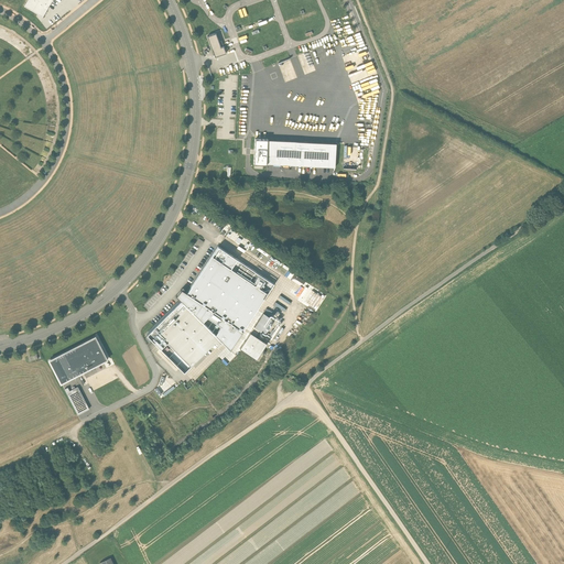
[(52,0),(26,0),(23,7),(39,15),(42,18),(52,0)]
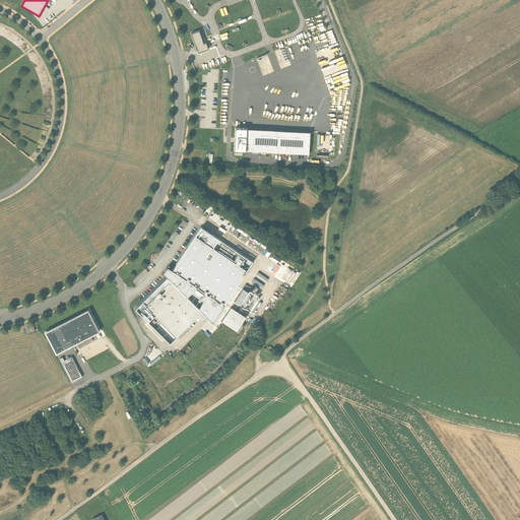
[(200,30),(192,34),(199,52),(209,49),(207,43),(204,43),(200,30)]
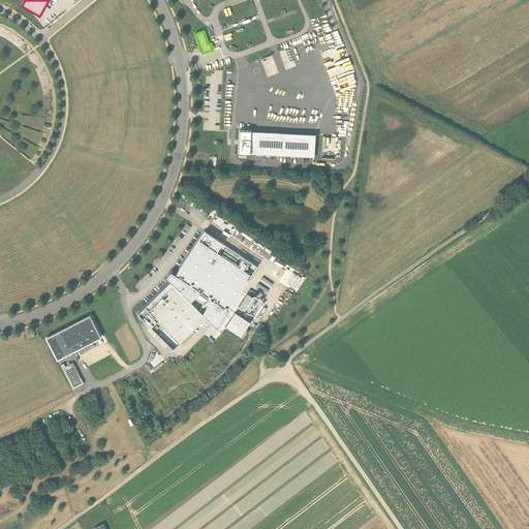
[(333,38),(313,45),(332,94),(335,93),(350,88),(333,38)]
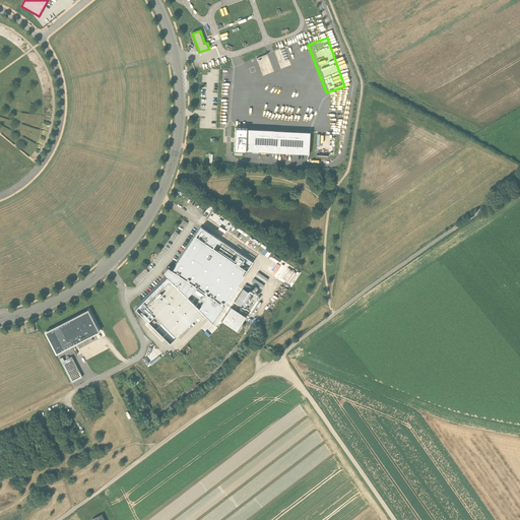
[(258,58),(265,76),(271,73),(266,60),(270,59),(268,54),(258,58)]
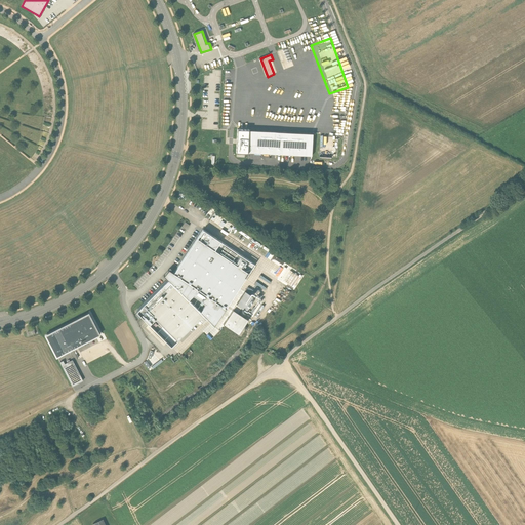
[(328,101),(328,114),(340,114),(340,101),(328,101)]
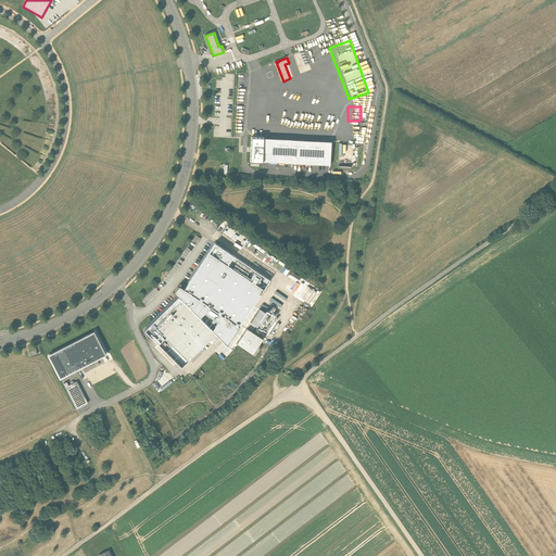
[(266,136),(251,135),(249,162),(331,165),(332,140),(266,138),(266,136)]
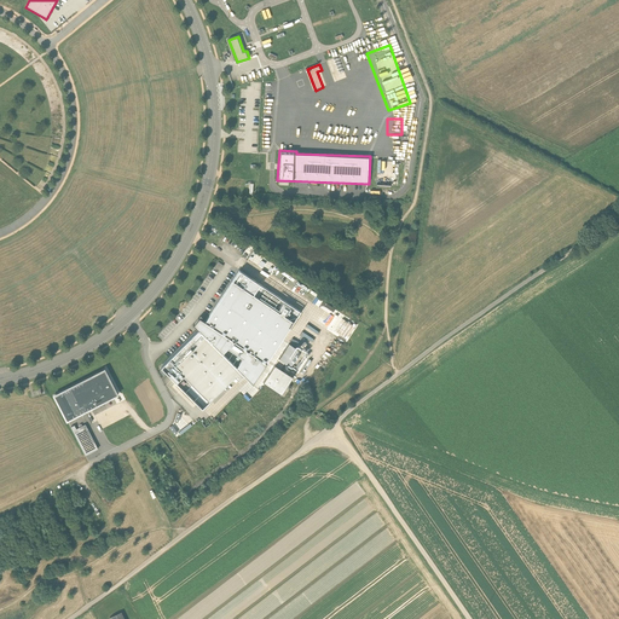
[(252,383),(253,383),(266,363),(301,311),(239,271),(204,323),(202,320),(197,325),(196,328),(195,328),(198,330),(161,368),(168,375),(202,409),(235,376),(238,381),(243,376),(246,374),(253,381),(252,383)]
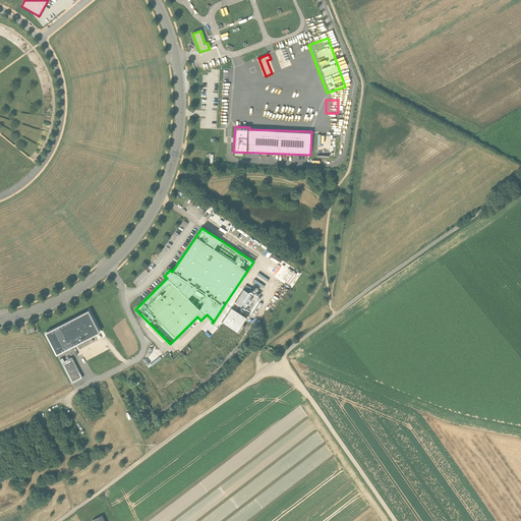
[(287,264),(268,251),(259,265),(279,277),(287,264)]
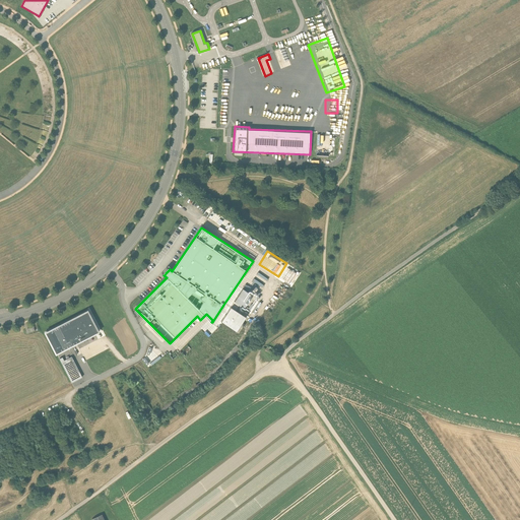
[(246,316),(231,307),(220,322),(236,332),(246,316)]
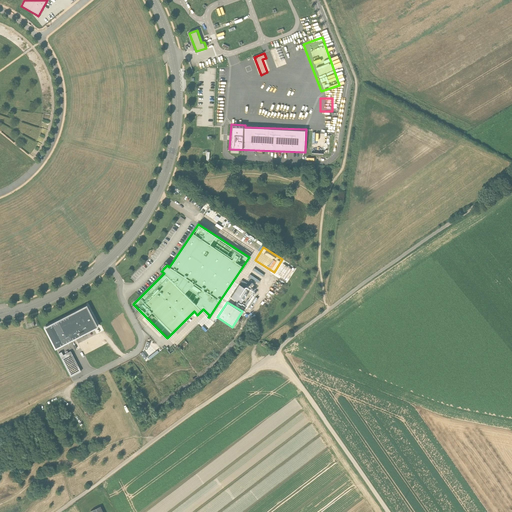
[(83,334),(95,327),(85,307),(44,329),(55,349),(68,342),(69,341),(70,340),(71,340),(83,334)]
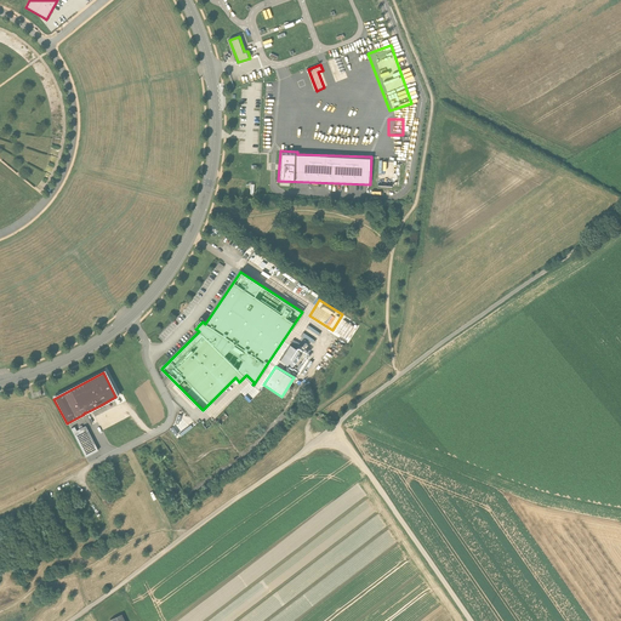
[(183,436),(193,427),(192,425),(181,433),(183,436)]
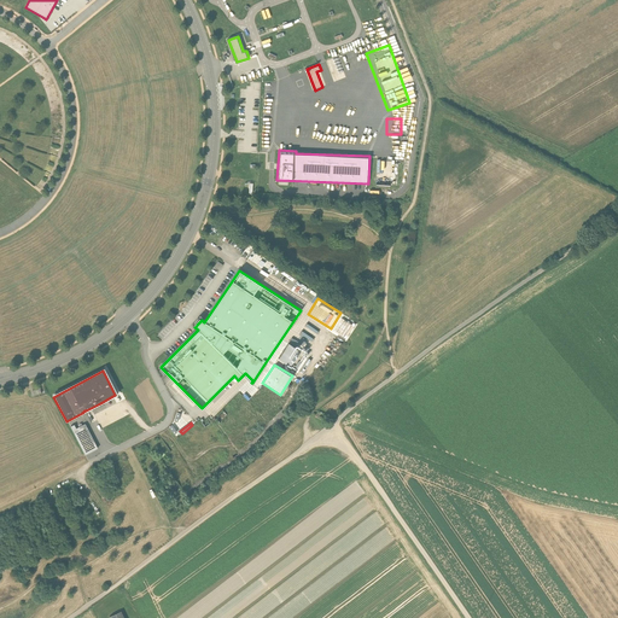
[(85,455),(98,449),(85,424),(76,429),(73,430),(85,455)]
